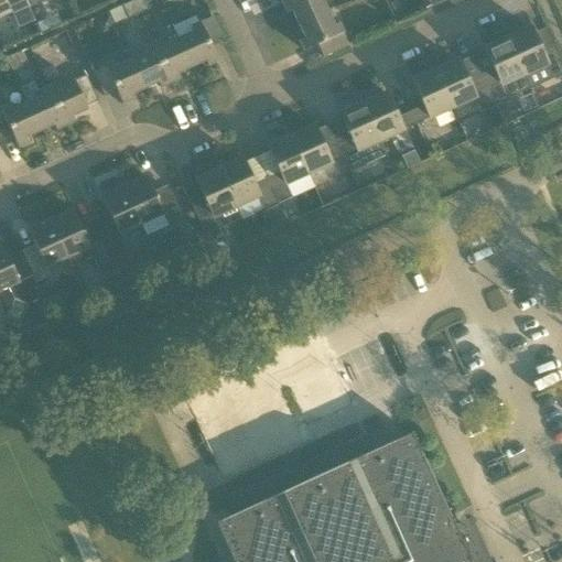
[(9,0),(11,3),(20,22),(34,15),(30,6),(26,0),(9,0)]
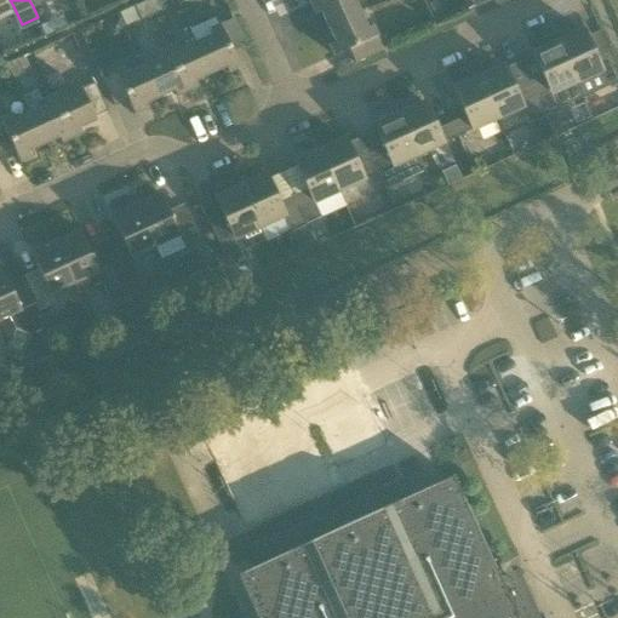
[(136,5),(142,17),(154,12),(148,0),(136,5)]
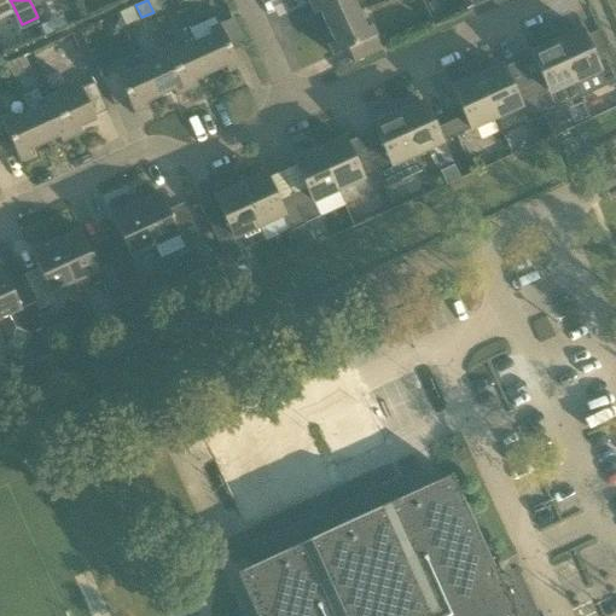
[(147,0),(154,12),(163,7),(160,0),(147,0)]
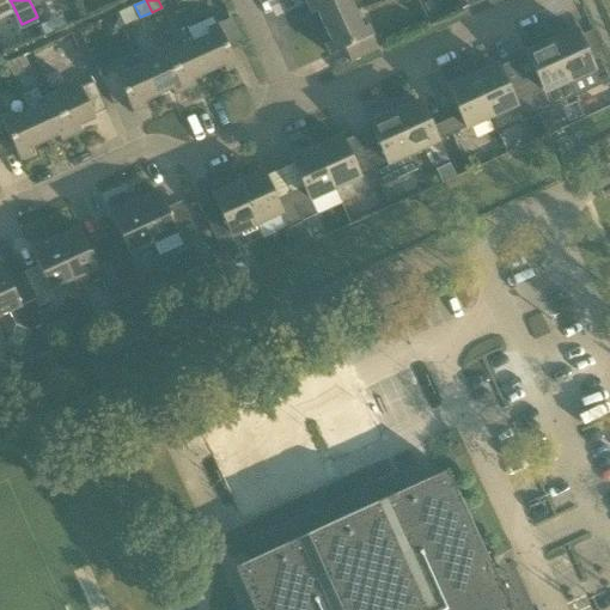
[(318,10),(325,25),(357,11),(351,0),(312,0),(307,2),(312,12),(318,10)]
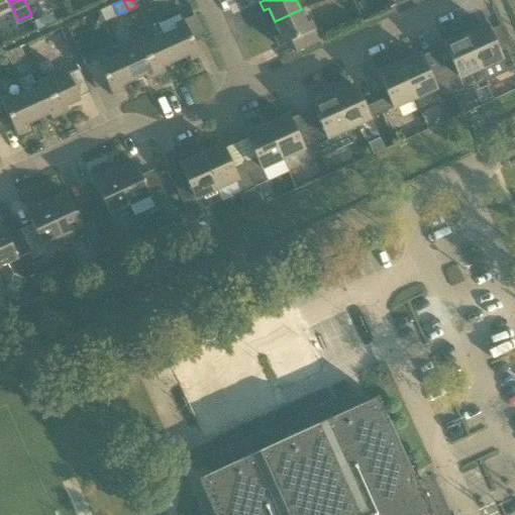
[(301,9),(275,21),(280,33),(276,35),(280,45),(292,39),(297,50),(320,40),(311,20),(307,22),(301,9)]
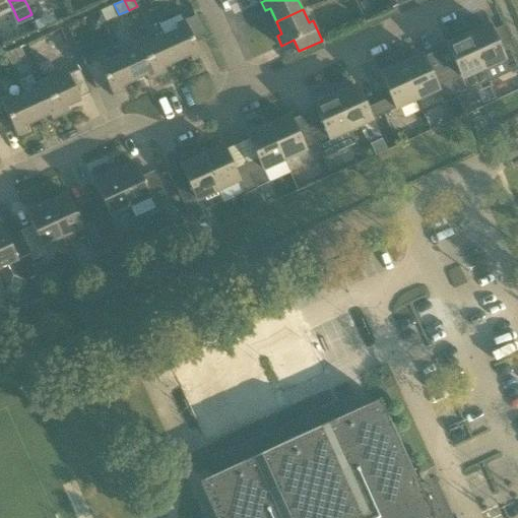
[(90,18),(95,31),(109,25),(107,20),(103,12),(90,18)]
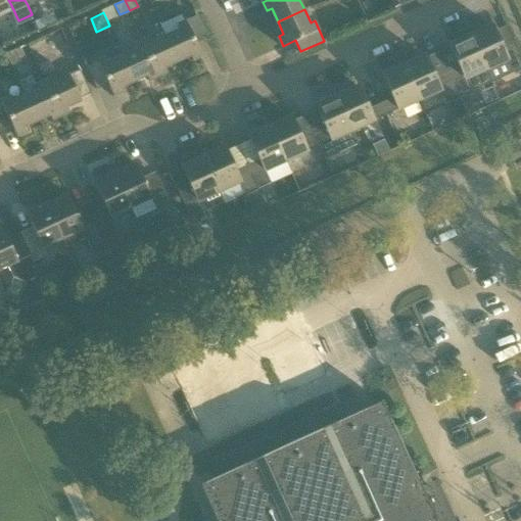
[(198,14),(178,24),(181,29),(168,35),(179,60),(191,55),(194,59),(203,55),(197,43),(208,38),(198,14)]
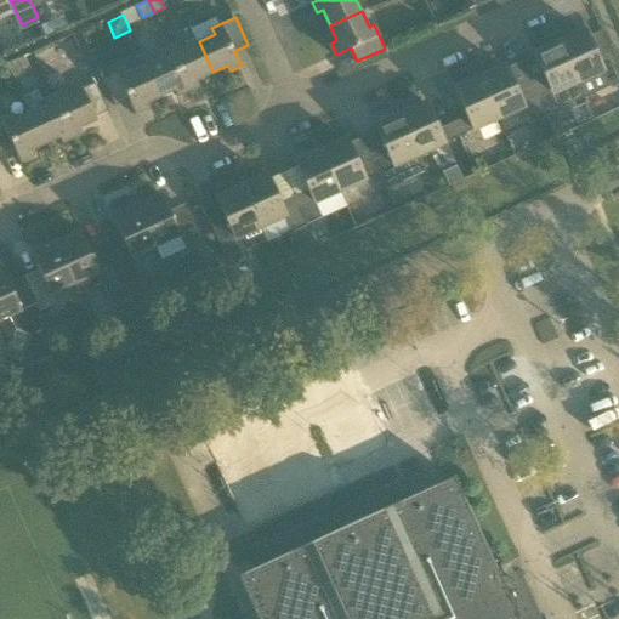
[(52,20),(43,24),(47,35),(57,30),(52,20)]
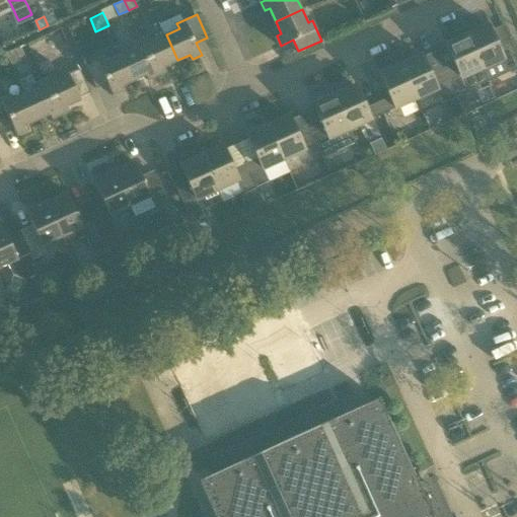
[(489,24),(468,33),(484,67),(503,59),(509,72),(516,68),(516,52),(511,41),(499,47),(489,24)]
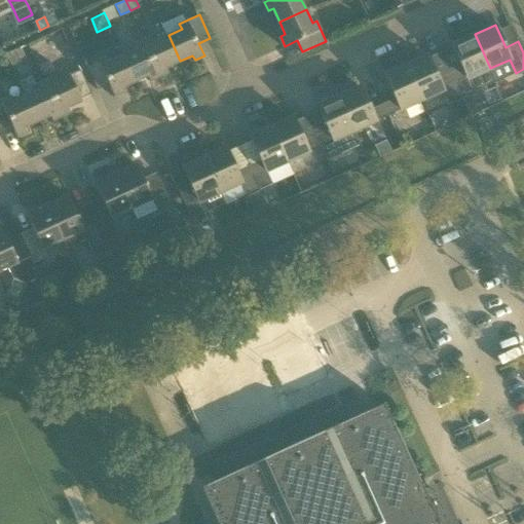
[(451,72),(462,98),(476,90),(471,77),(490,68),(475,34),(453,43),(463,67),(451,72)]
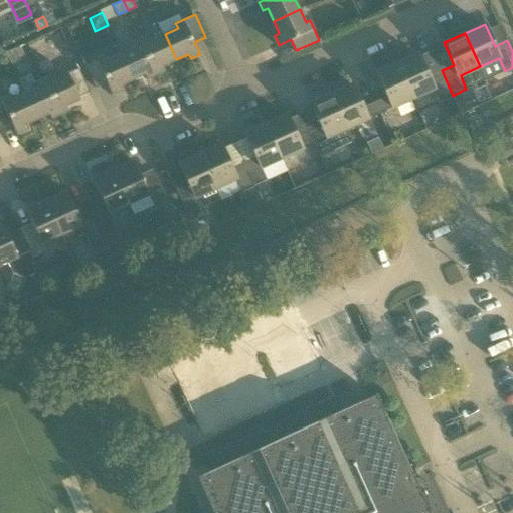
[(176,59),(165,34),(151,40),(149,35),(141,39),(157,74),(165,70),(163,65),(176,59)]
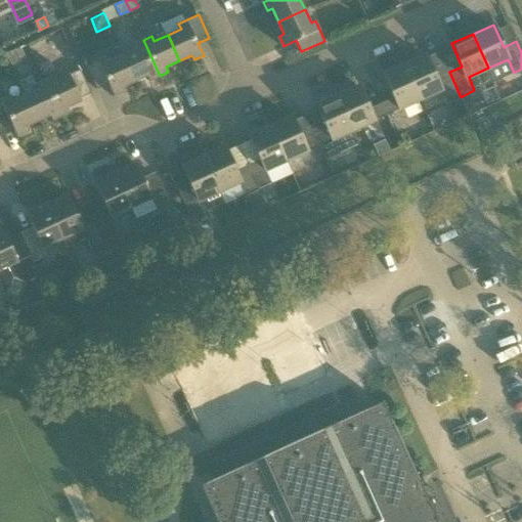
[(160,76),(143,40),(135,43),(137,48),(123,54),(135,81),(148,75),(150,80),(160,76)]
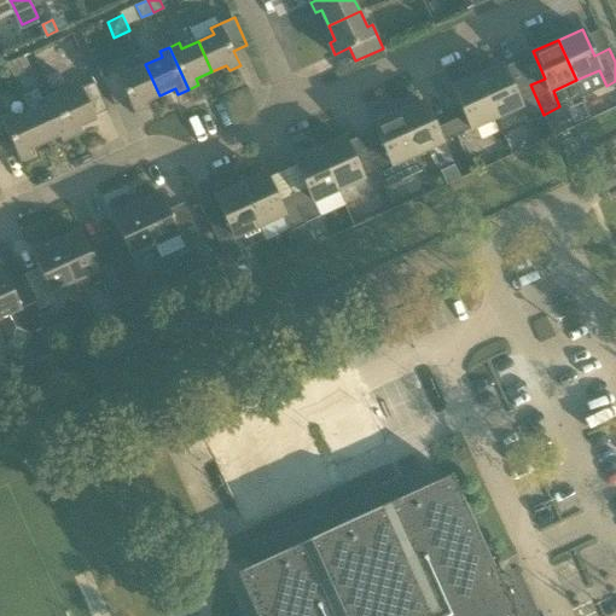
[(19,58),(9,63),(16,76),(25,71),(19,58)]
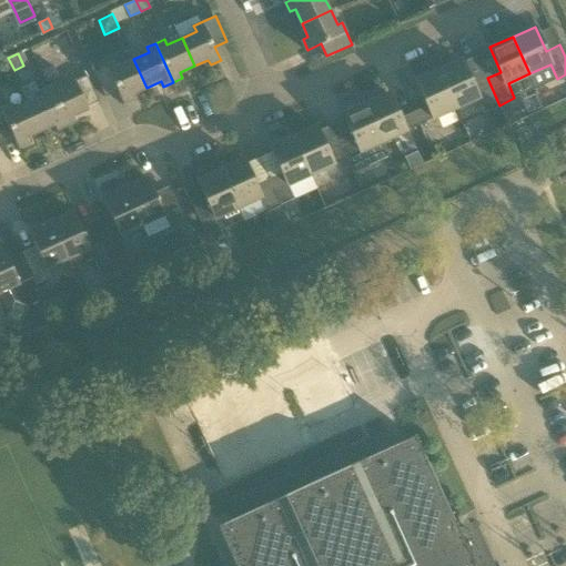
[(117,60),(95,70),(107,95),(119,90),(125,103),(135,99),(133,93),(147,88),(133,59),(120,66),(117,60)]
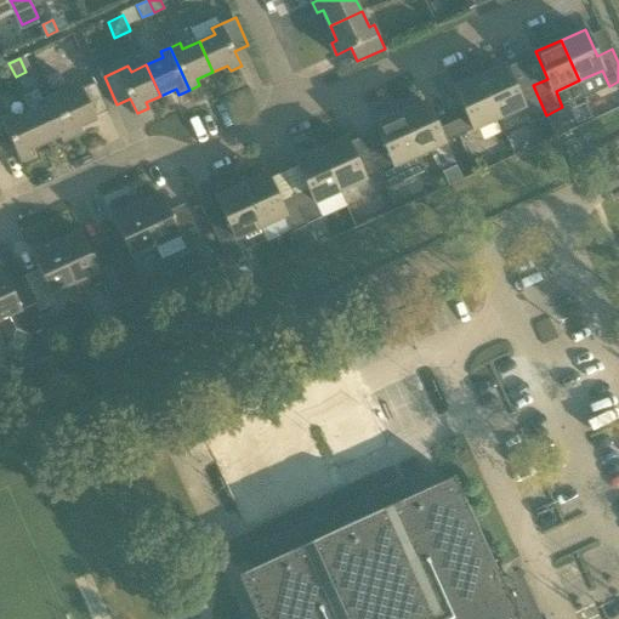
[(506,64),(481,77),(499,117),(523,106),(531,123),(546,115),(533,85),(518,92),(506,64)]
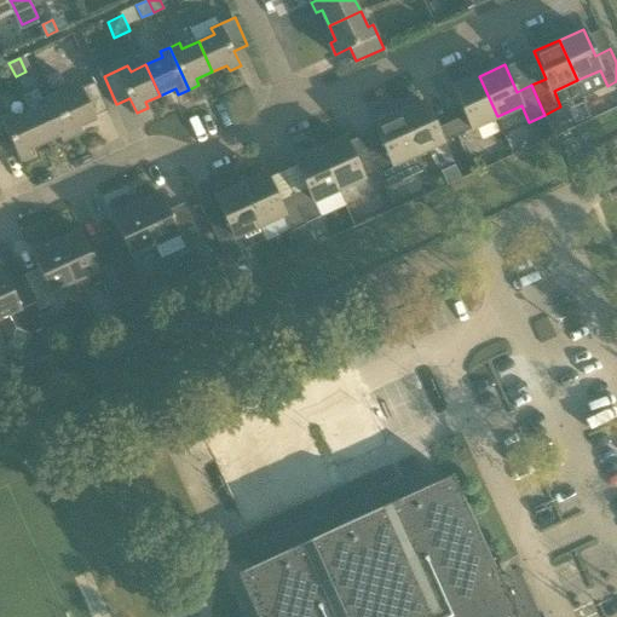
[(497,116),(479,76),(455,87),(467,114),(453,121),(459,134),(497,116)]
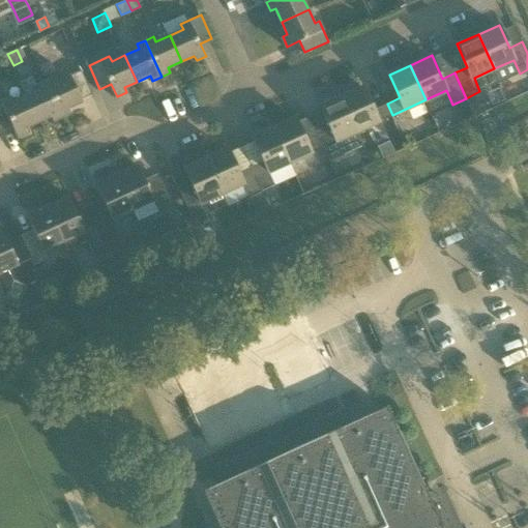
[(56,76),(47,80),(63,117),(72,113),(69,108),(83,101),(82,98),(93,93),(83,69),(58,81),(56,76)]
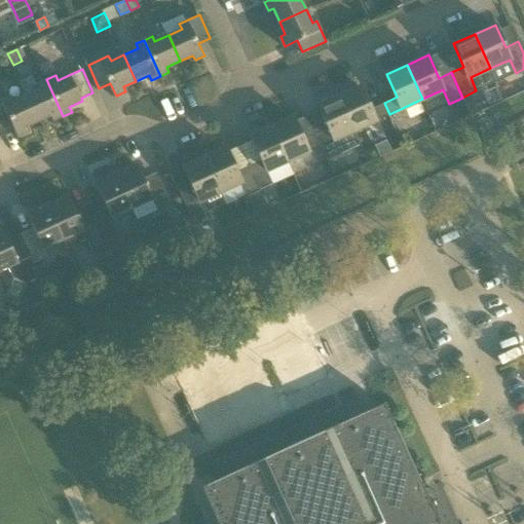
[(21,80),(27,95),(38,120),(51,115),(53,120),(63,116),(46,79),(38,83),(34,74),(21,80)]
